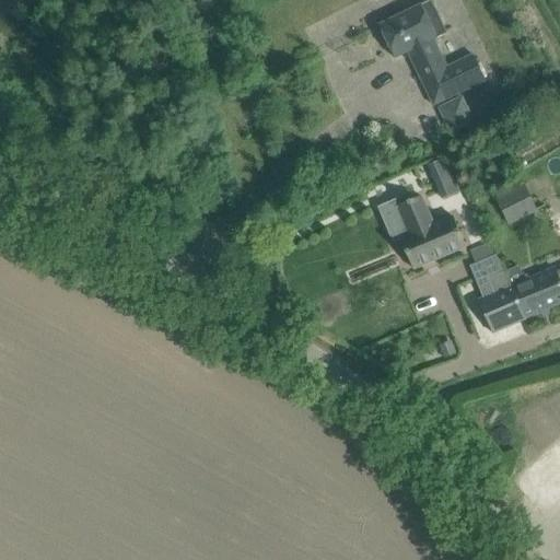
[(431,0),(380,25),(395,58),(408,53),(433,106),(486,81),(474,55),(447,68),(434,39),(447,34),(431,0)]
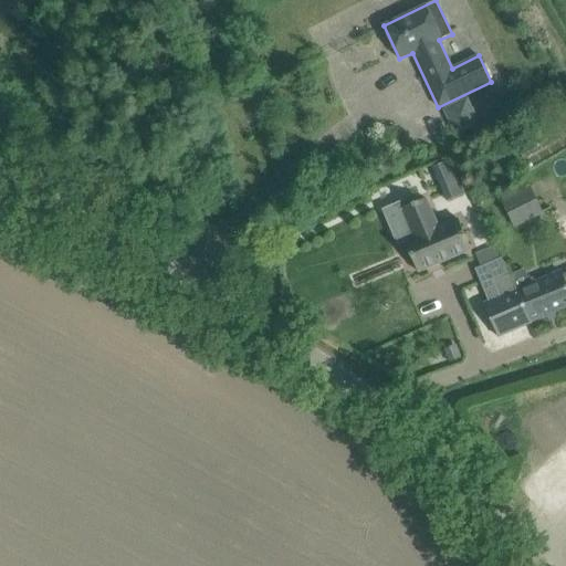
[(451,161),(433,169),(447,202),(465,195),(451,161)]
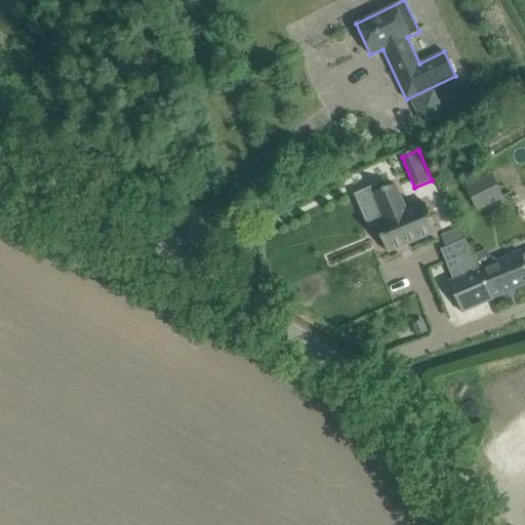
[(503,194),(492,171),(467,184),(478,207),(503,194)]
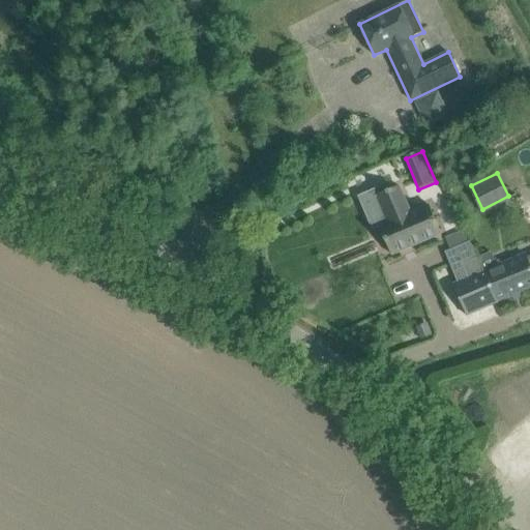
[(410,213),(399,186),(377,196),(388,223),(380,226),(391,255),(441,234),(429,205),(410,213)]
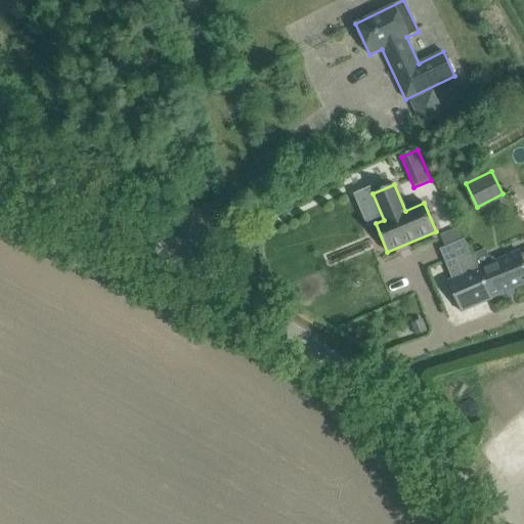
[(467,241),(442,251),(453,278),(448,281),(461,312),(491,299),(478,268),(479,268),(473,253),(472,250),(467,241)]
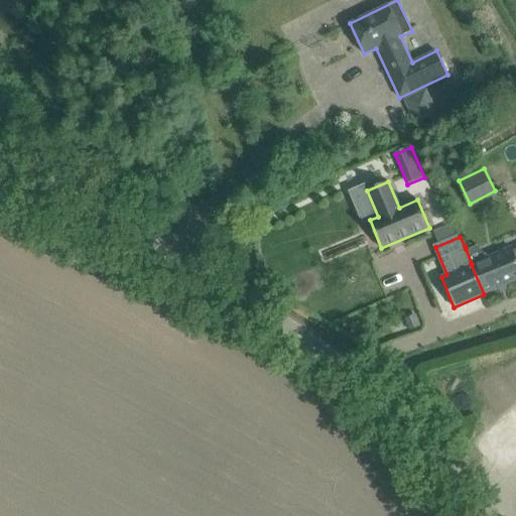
[(479,243),(466,249),(472,264),(471,264),(484,294),(515,280),(515,249),(512,251),(511,247),(492,255),(489,257),(486,251),(483,253),(479,243)]
